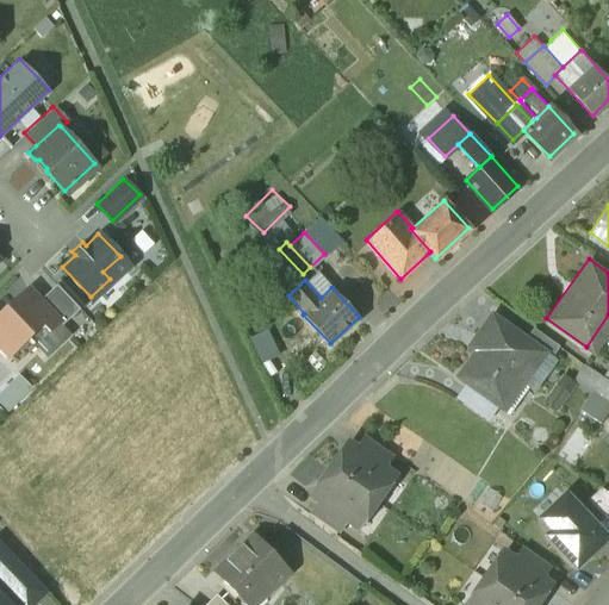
[(55,282),(37,298),(57,319),(61,323),(78,306),(55,282)]
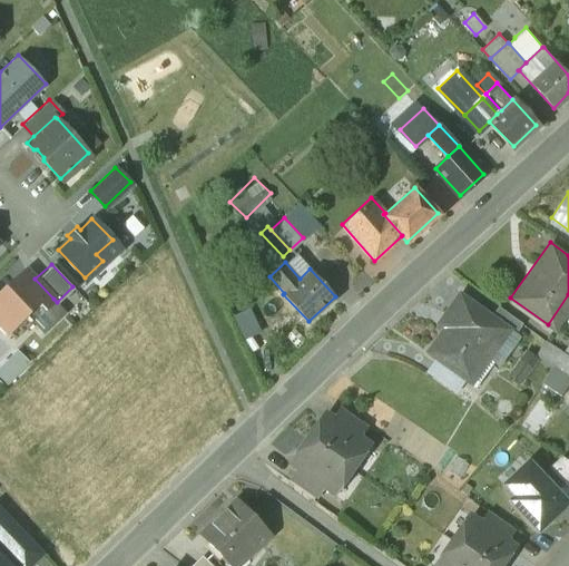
[(25,269),(0,291),(0,320),(16,305),(25,314),(26,314),(38,302),(45,308),(54,299),(35,279),(25,269)]
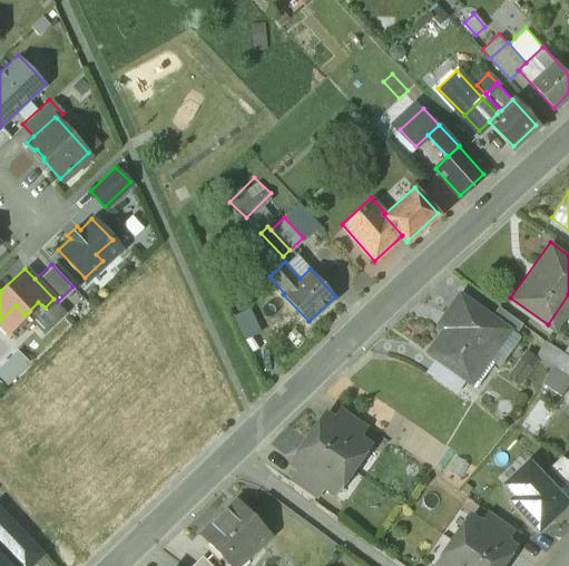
[(254,272),(241,284),(238,281),(224,294),(236,308),(263,282),(254,272)]
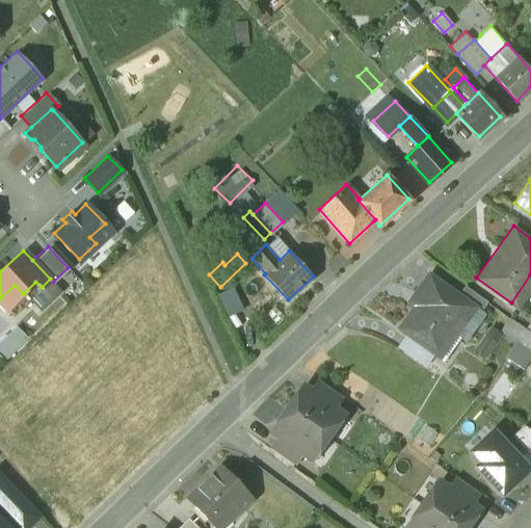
[(457,294),(427,273),(416,290),(422,294),(398,327),(406,333),(433,351),(448,332),(453,335),(454,334),(473,308),(474,306),(457,294)]
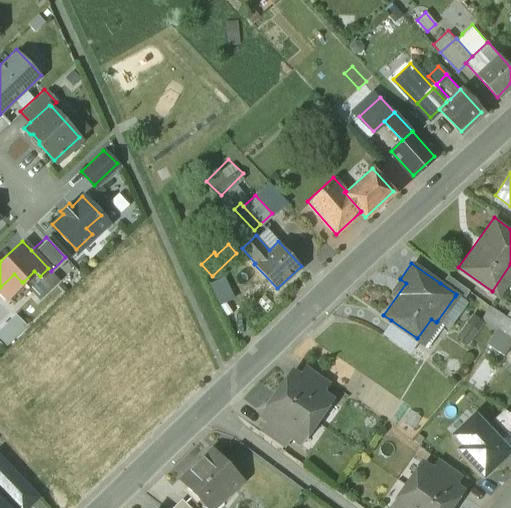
[(14,274),(0,287),(0,289),(12,303),(28,287),(23,282),(22,282),(14,274)]
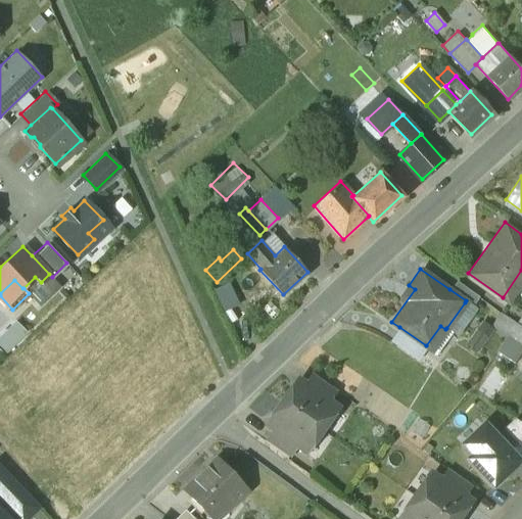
[(478,295),(457,280),(449,289),(466,300),(465,302),(471,307),(478,295)]
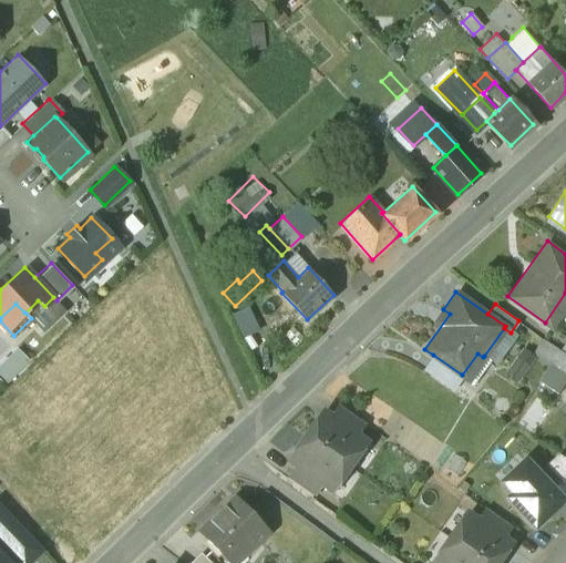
[(0,372),(7,380),(30,358),(18,344),(0,360),(0,372)]
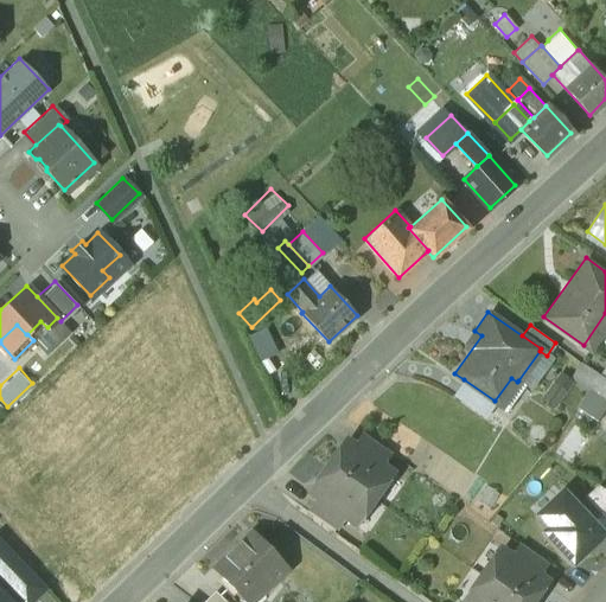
[(605,377),(598,372),(587,388),(605,401),(605,377)]
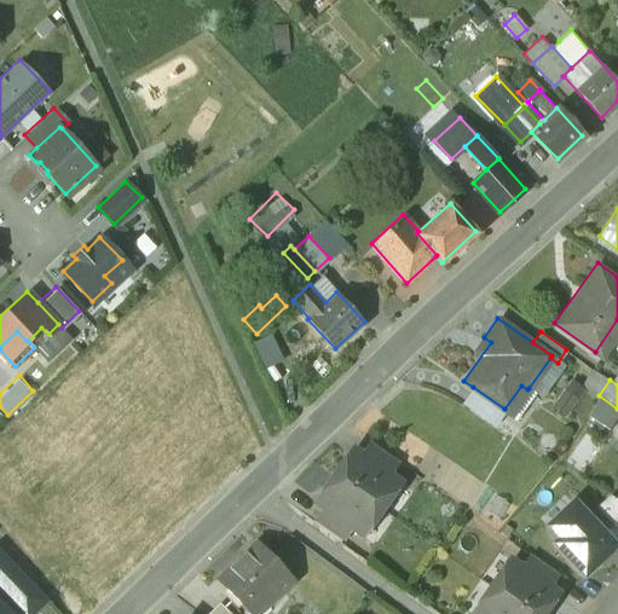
[(521,386),(504,409),(515,417),(533,392),(529,388),(527,389),(521,386)]
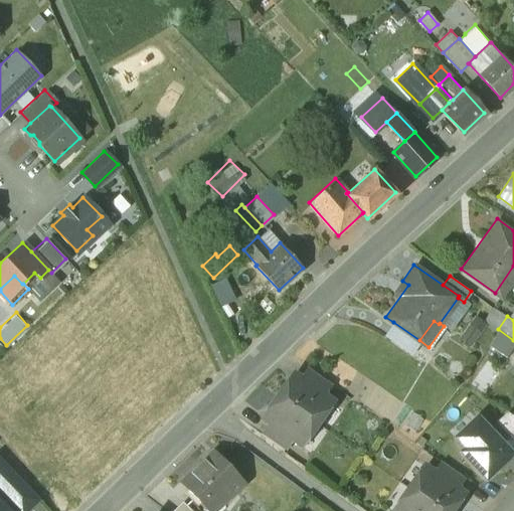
[(419,340),(393,322),(385,332),(412,351),(419,340)]
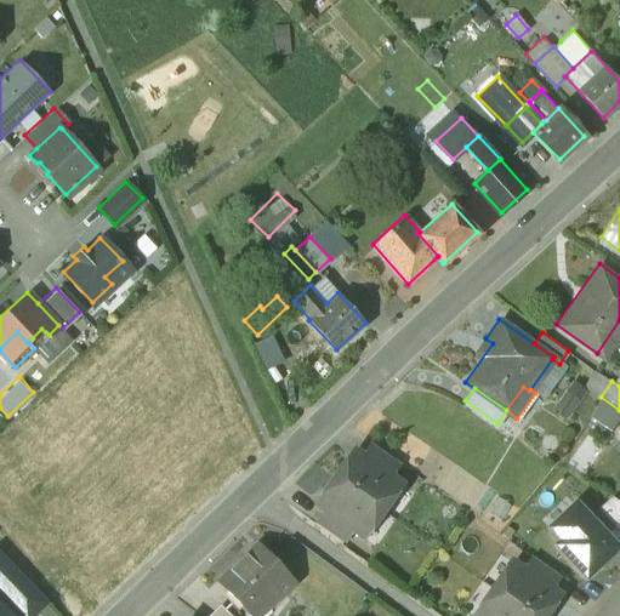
[(498,423),(465,400),(464,404),(495,427),(498,423)]
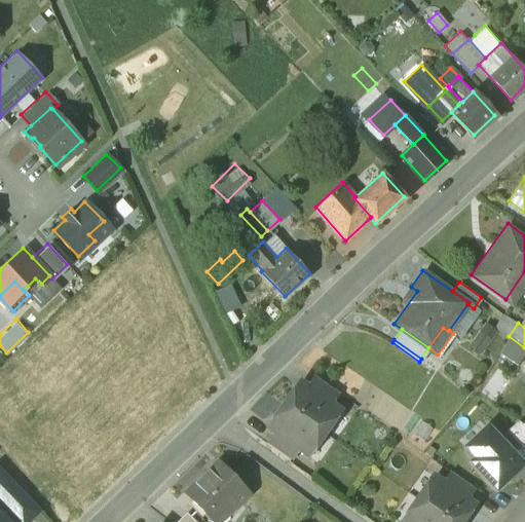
[(524,364),(515,375),(524,384),(524,383),(524,364)]
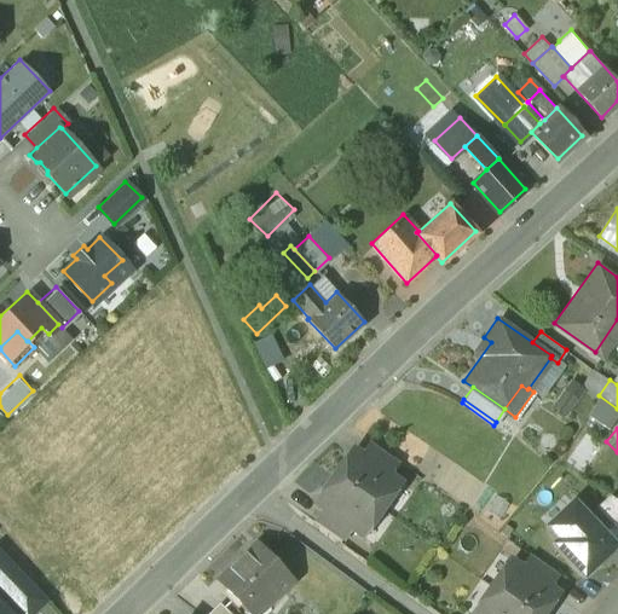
[(397,459),(369,440),(361,452),(359,453),(387,473),(388,471),(397,459)]
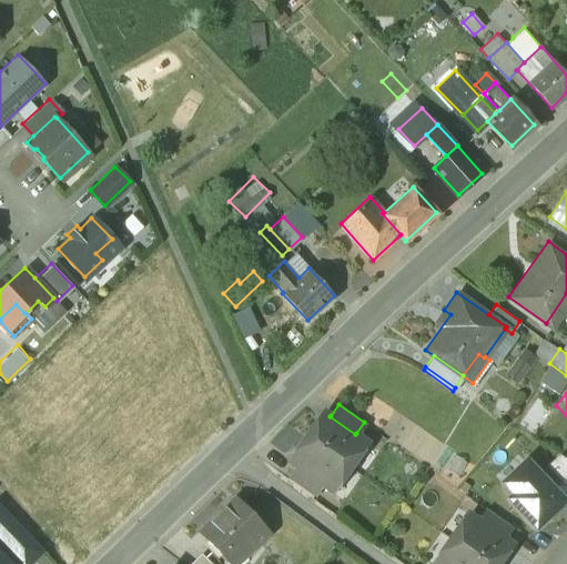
[(331,415),(323,411),(305,435),(348,465),(366,441),(356,433),(355,434),(330,416),(331,415)]
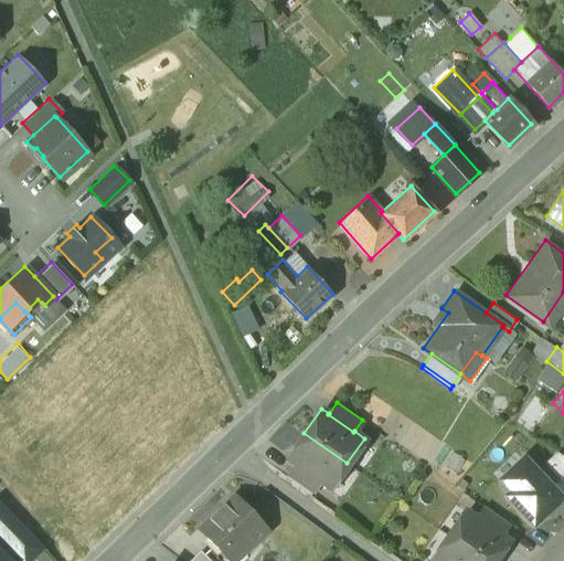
[(347,463),(304,433),(287,457),(294,462),(295,462),(320,479),(319,480),(329,487),(347,463)]
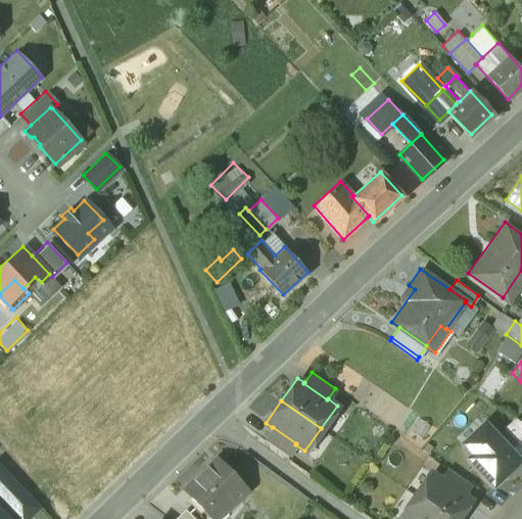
[(521,421),(514,416),(503,426),(516,440),(521,445),(521,421)]
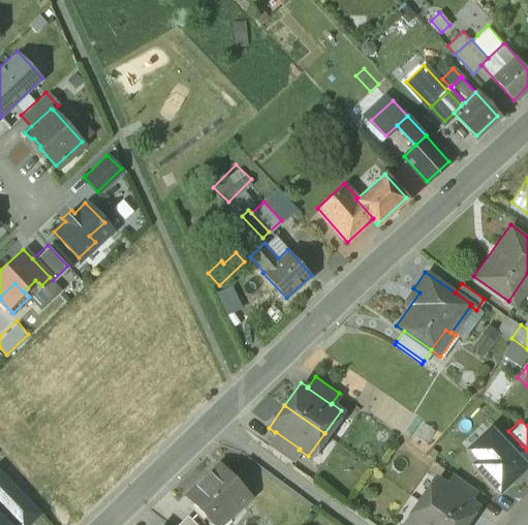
[(513,454),(489,429),(468,449),(477,459),(473,463),(498,489),(524,465),(513,454)]
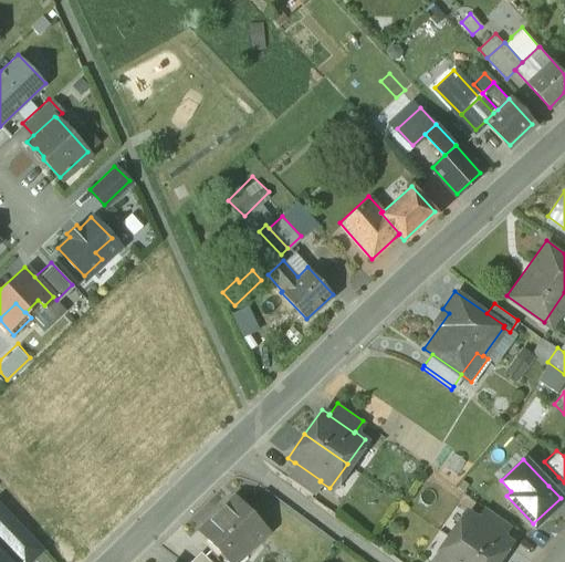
[(321,480),(295,462),(294,462),(286,475),(312,492),(320,481),(321,480)]
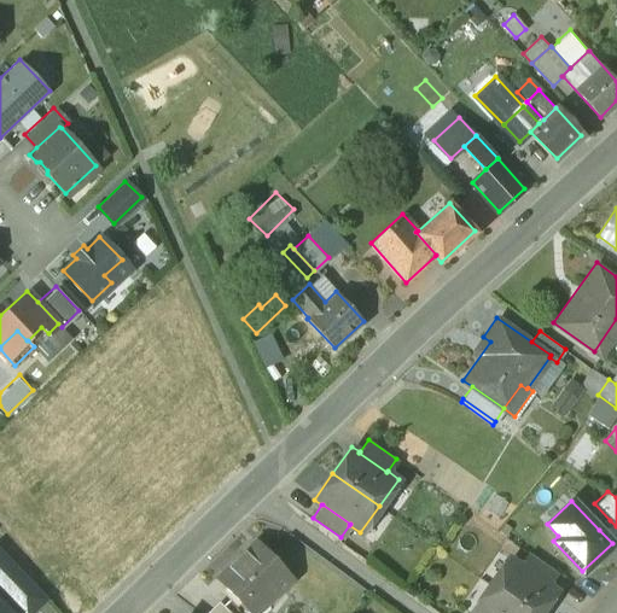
[(610,520),(599,530),(612,543),(616,538),(616,526),(610,520)]
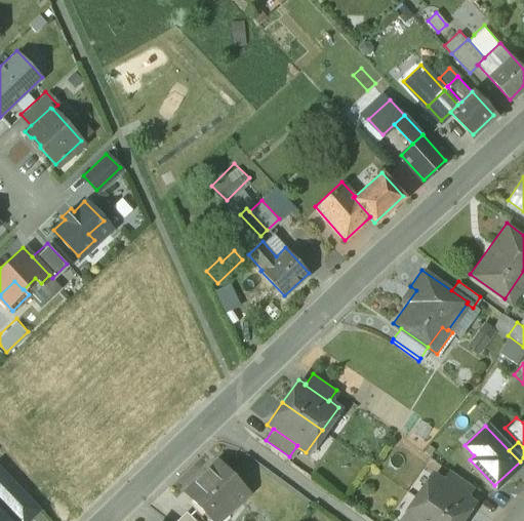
[(217,458),(184,490),(209,518),(224,505),(228,509),(247,490),(217,458)]
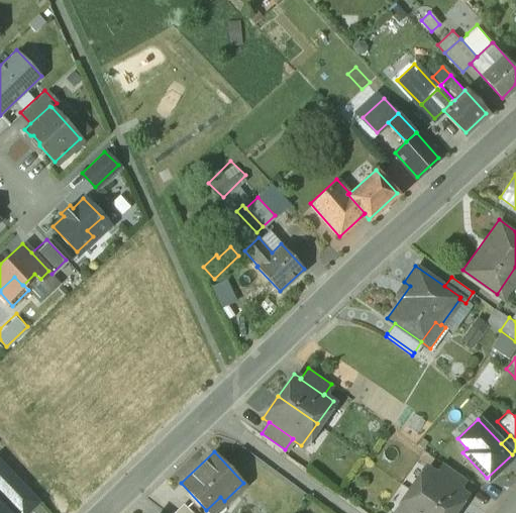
[(0,501),(11,512),(24,512),(38,499),(0,458),(0,501)]
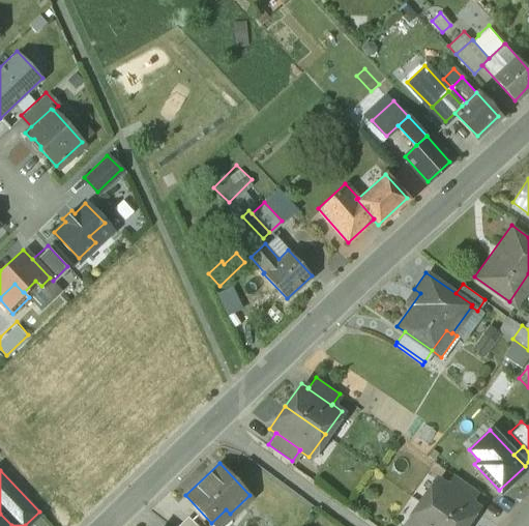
[(477,490),(453,473),(445,485),(469,501),(477,490)]
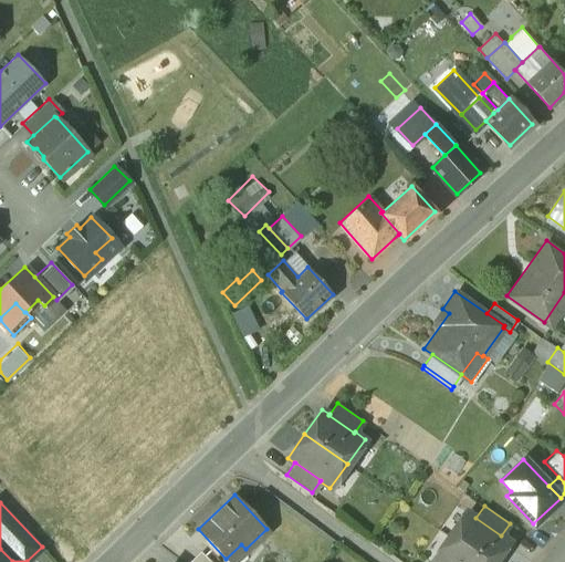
[(501,536),(475,518),(466,510),(449,536),(487,561),(493,561),(509,540),(501,536)]
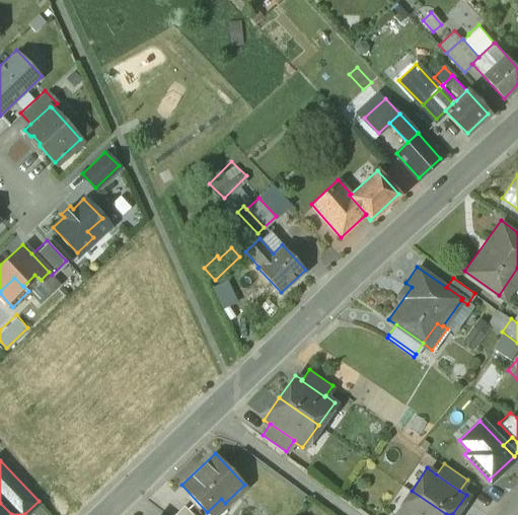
[(446,514),(412,491),(395,513),(398,514),(446,514)]
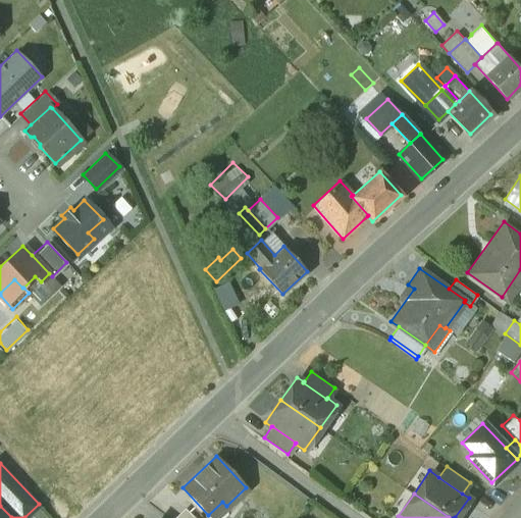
[(168,517),(169,517),(197,517),(183,503),(168,517)]
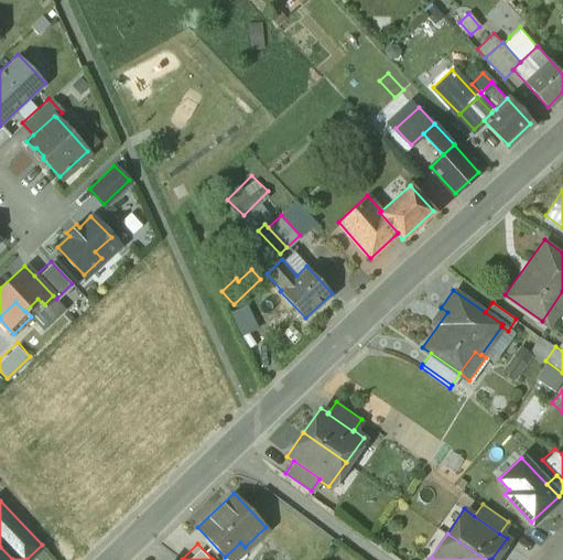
[(0,559),(12,559),(0,547),(0,559)]
